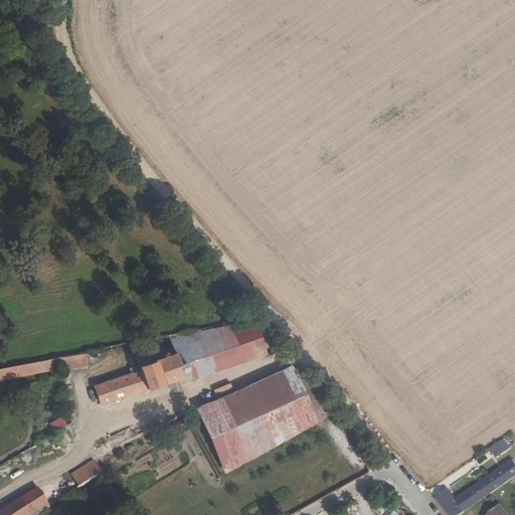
[(253,318),(169,335),(175,353),(183,375),(274,344),(253,318)]
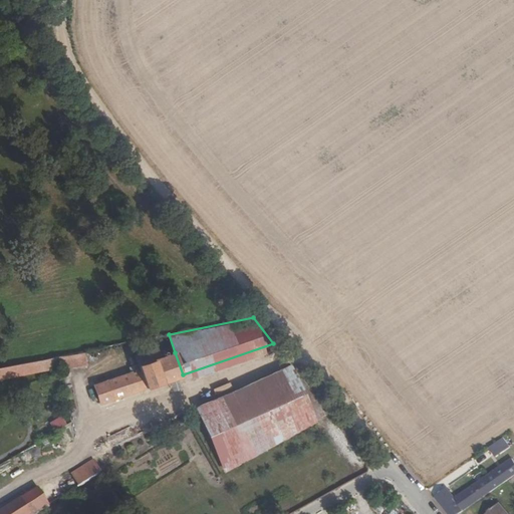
[(183,374),(175,352),(160,358),(154,344),(133,353),(138,367),(93,384),(99,403),(183,374)]
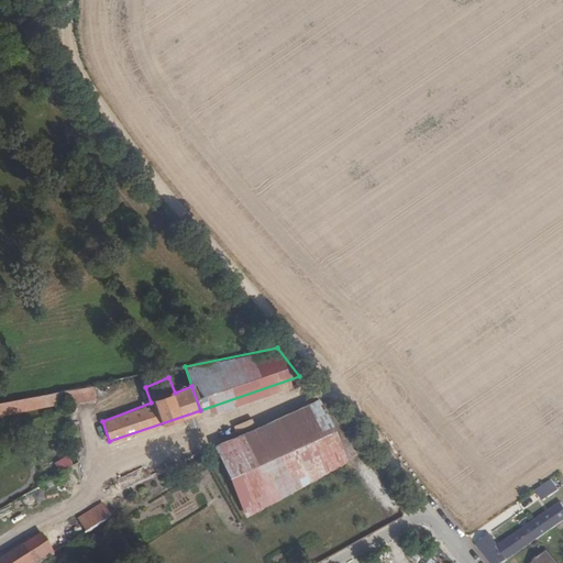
[(95,388),(0,403),(0,417),(97,404),(95,388)]
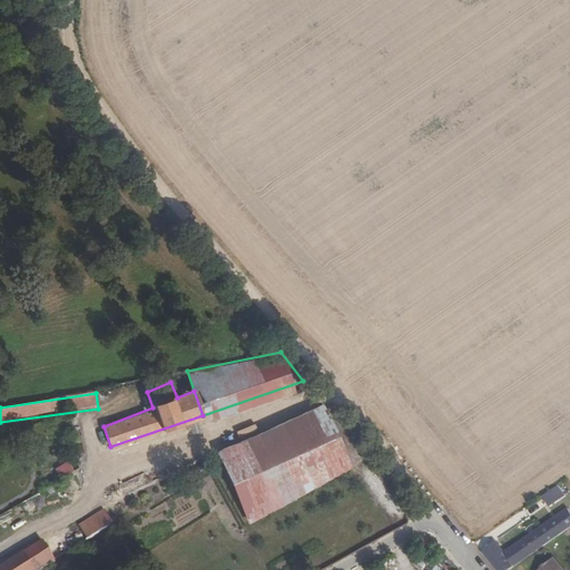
[(362,458),(323,406),(218,453),(248,522),(321,481),(362,458)]
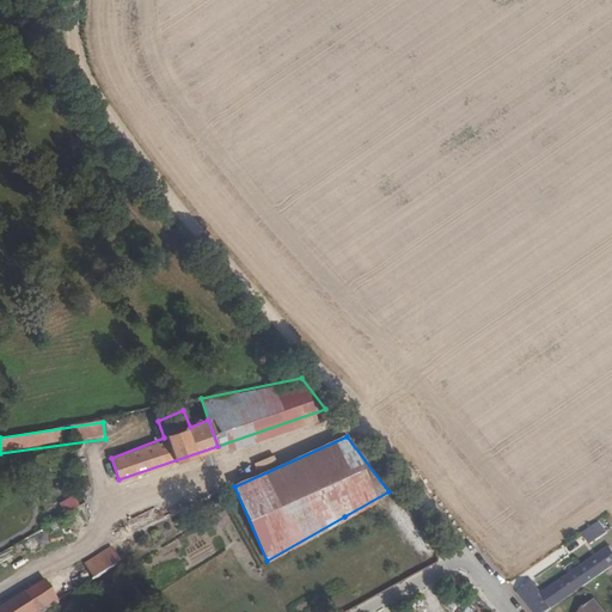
[(65,512),(78,505),(74,496),(60,503),(65,512)]
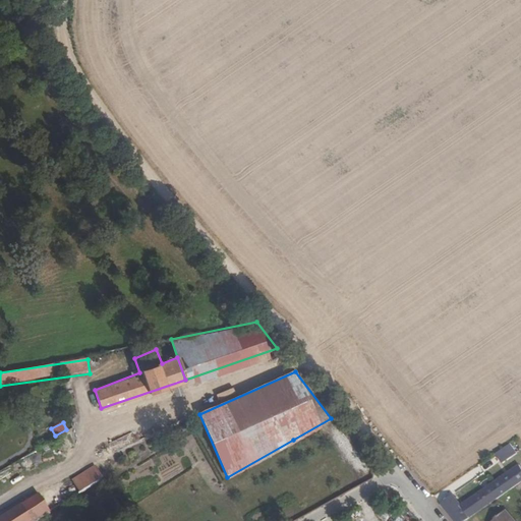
[(496,455),(503,464),(518,453),(510,443),(496,455)]
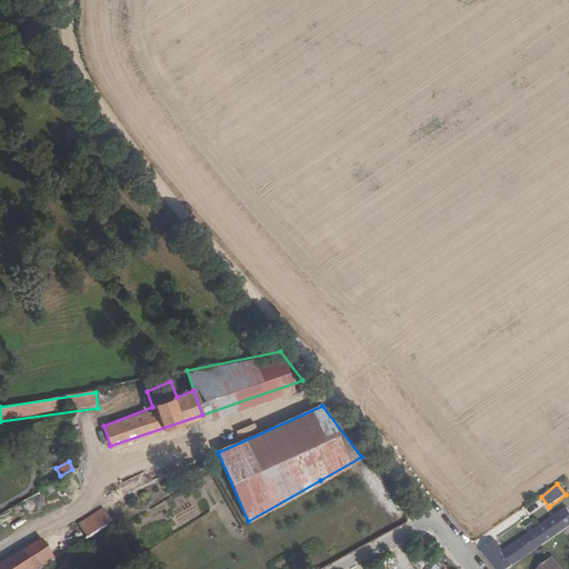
[(83,536),(109,520),(102,509),(77,525),(83,536)]
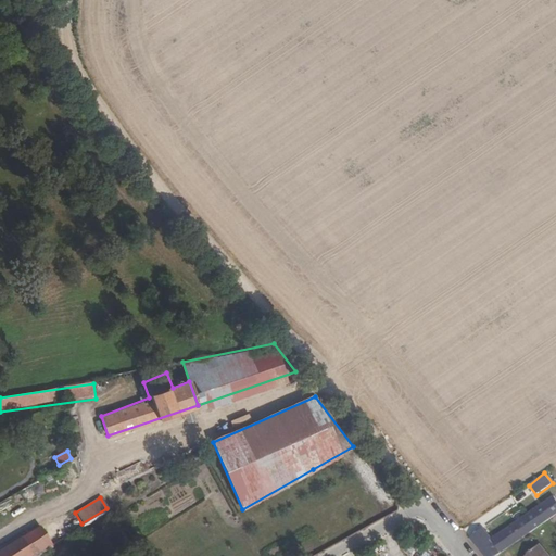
[(477,535),(493,555),(500,555),(555,517),(555,498),(496,539),(488,528),(477,535)]
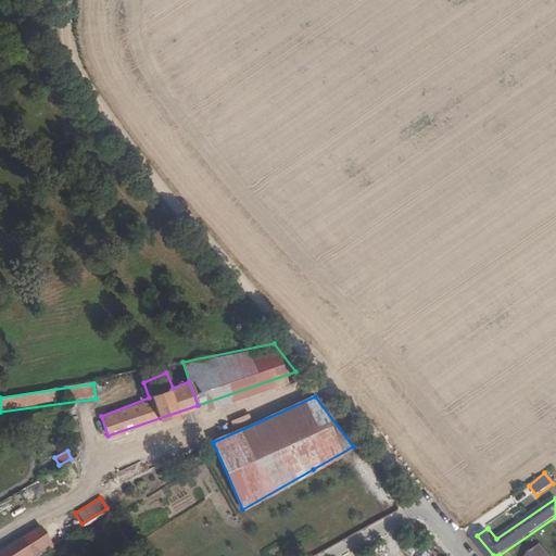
[(0,555),(27,555),(49,541),(39,526),(0,550),(0,555)]
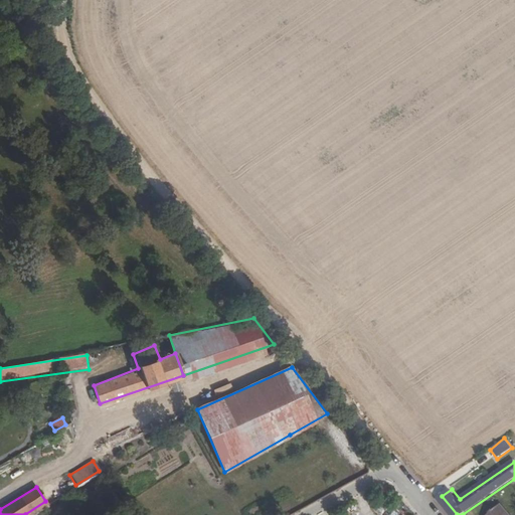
[(379,514),(381,514),(389,508),(381,501),(372,511),(375,514),(377,512),(379,514)]
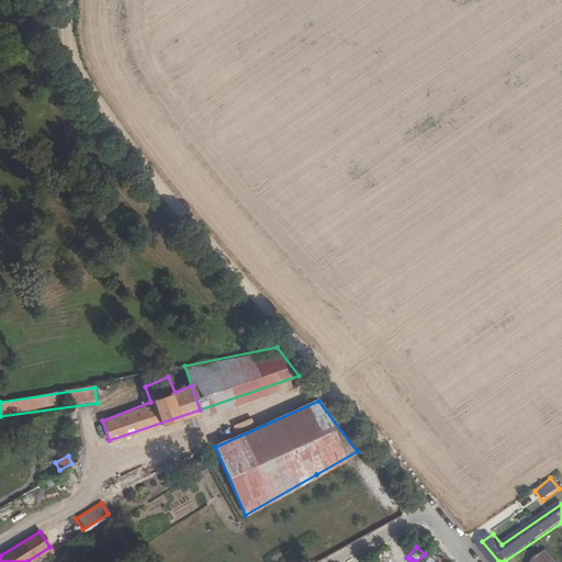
[(555,561),(546,549),(529,561),(555,561)]
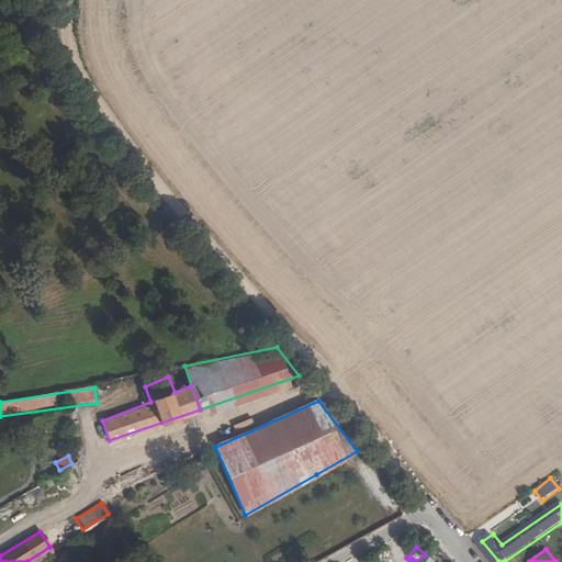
All buildings are outlined.
